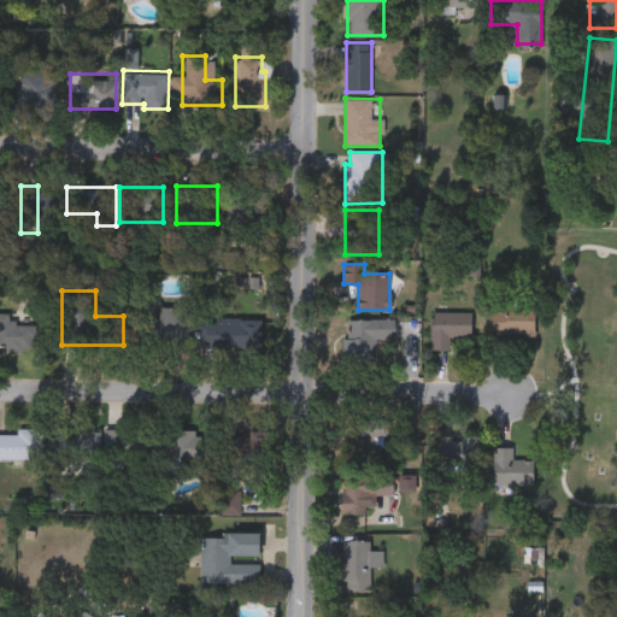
[(489,334),(489,305),(534,305),(534,334),(489,334)]
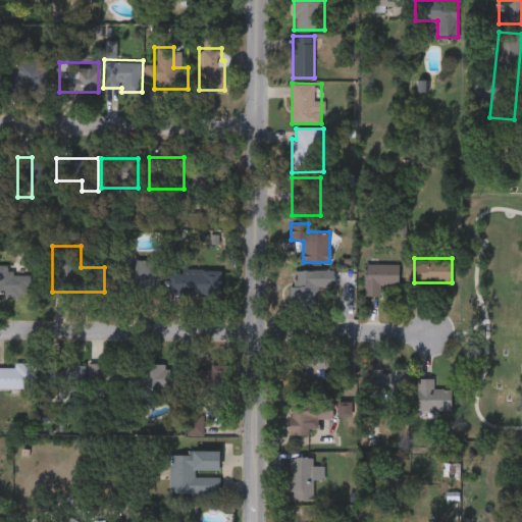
[(116,294),(116,267),(134,267),(134,259),(160,259),(160,294),(116,294)]
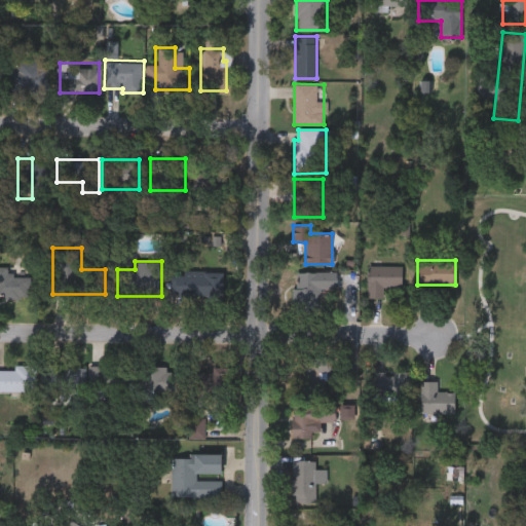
[(368,298),(368,265),(402,265),(402,286),(383,286),(383,298),(368,298)]
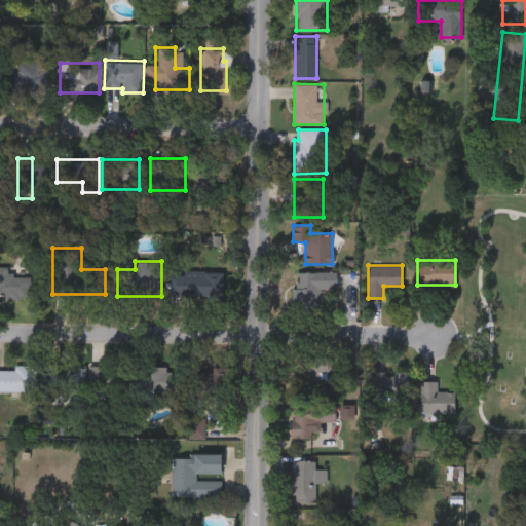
[(28,298),(0,296),(0,270),(29,272),(28,298)]
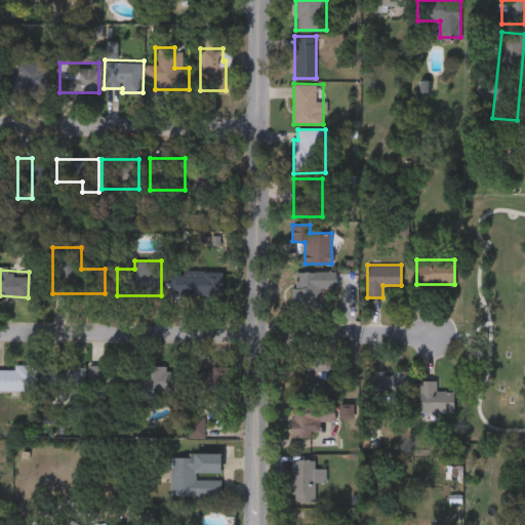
[(171,271),(217,272),(217,294),(170,294),(171,271)]
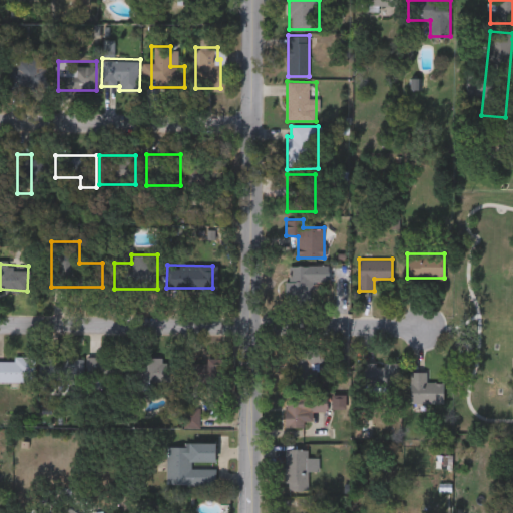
[(289,266),(314,266),(314,285),(309,285),(309,302),(289,302),(285,302),(285,280),(289,280),(289,266)]
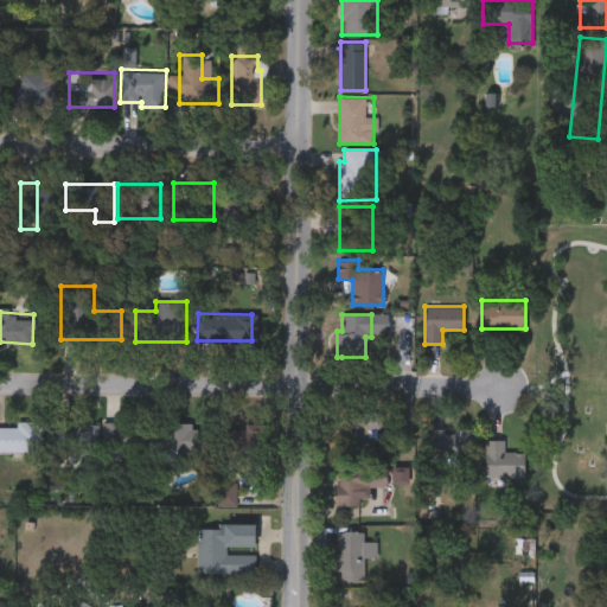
[(40,420),(40,449),(0,449),(0,426),(17,426),(17,420),(40,420)]
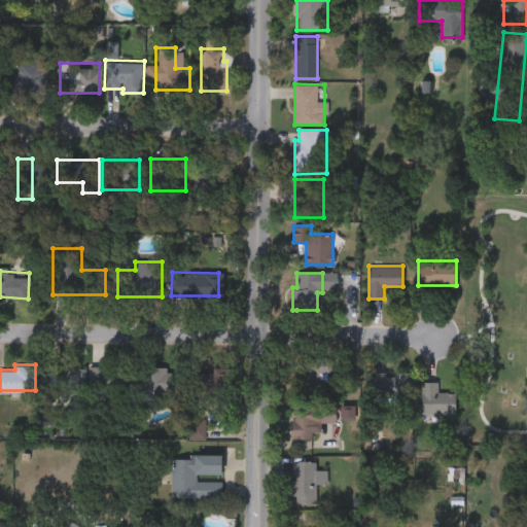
[(42,365),(84,365),(84,389),(56,389),(56,400),(43,400),(42,365)]
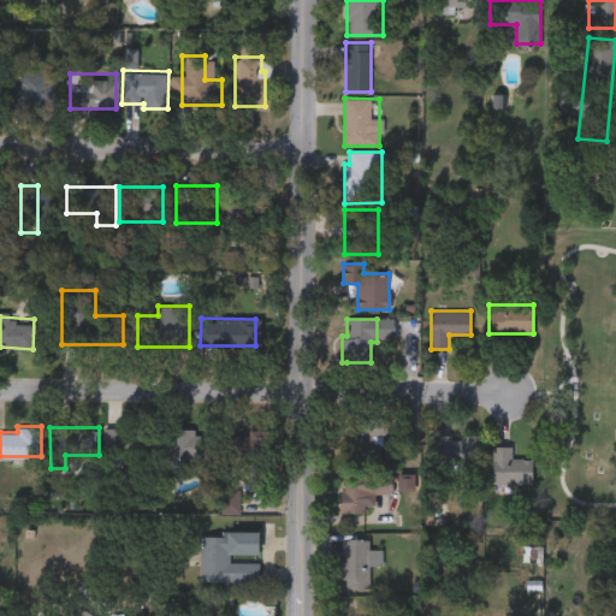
[(155,452),(104,454),(104,427),(155,427),(155,452)]
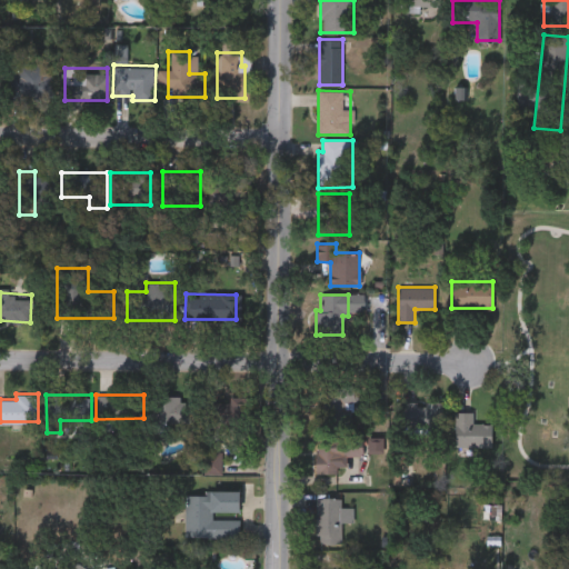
[(151,397),(195,397),(195,421),(151,421),(151,397)]
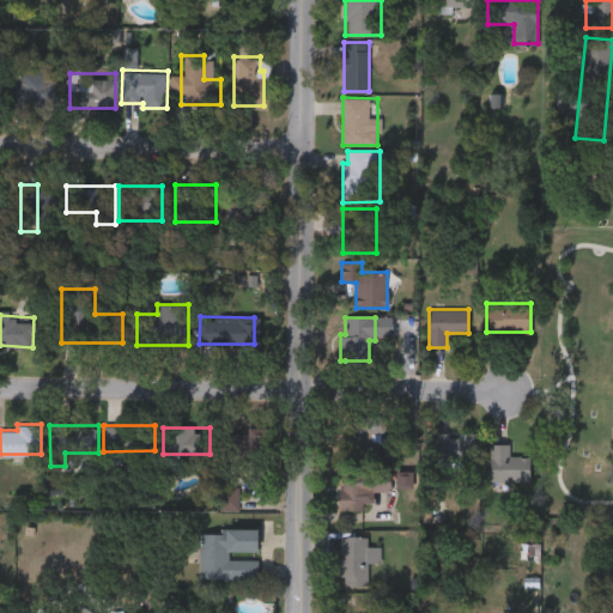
[(223,431),(271,432),(271,456),(235,456),(235,474),(223,474),(223,431)]
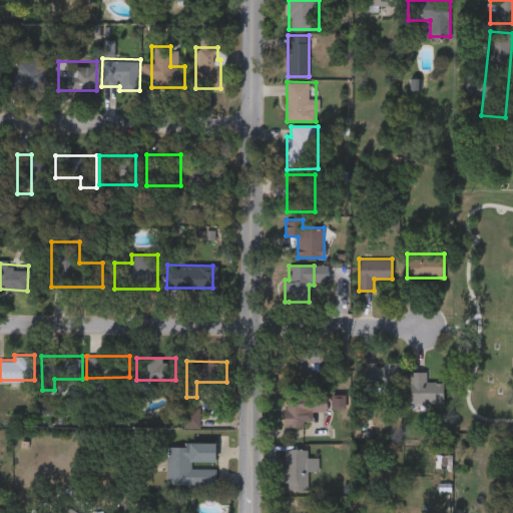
[(358,386),(358,362),(400,362),(400,386),(358,386)]
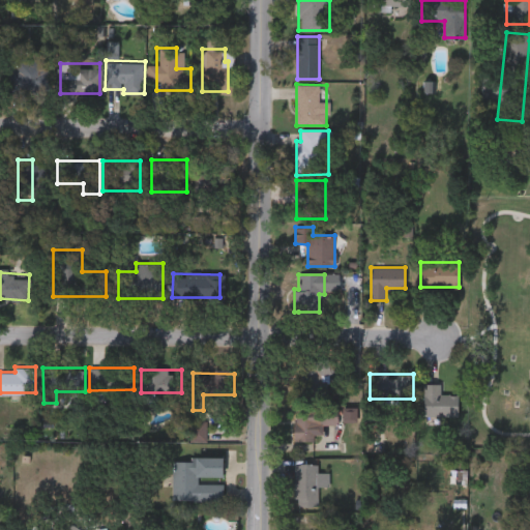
[(458,415),(423,415),(423,383),(441,383),(441,394),(458,394),(458,415)]
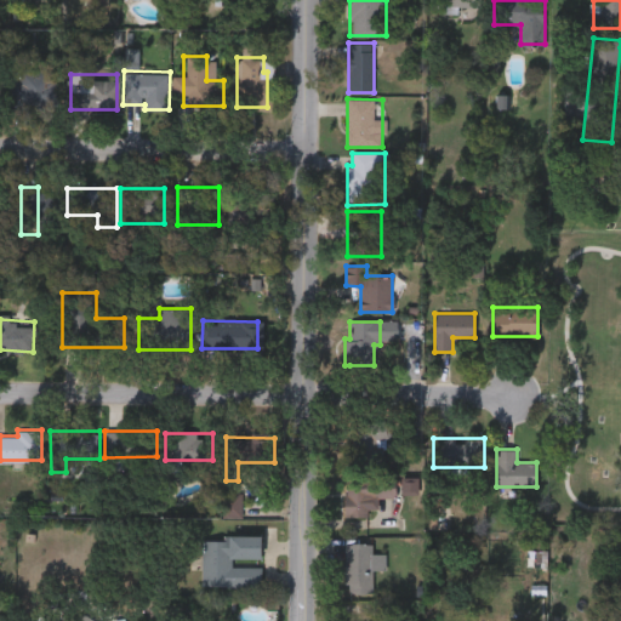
[(346,484),(393,484),(393,499),(379,499),(379,508),(369,508),(369,514),(346,514),(346,484)]
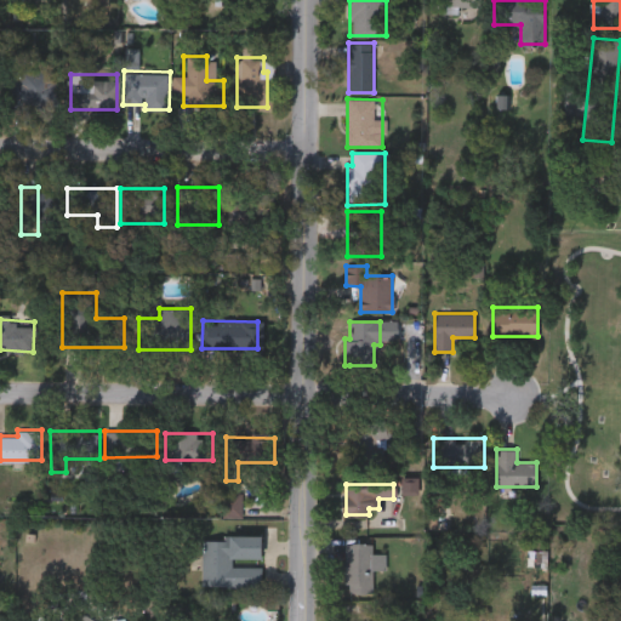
[(240,516),(223,516),(223,493),(240,493),(240,516)]
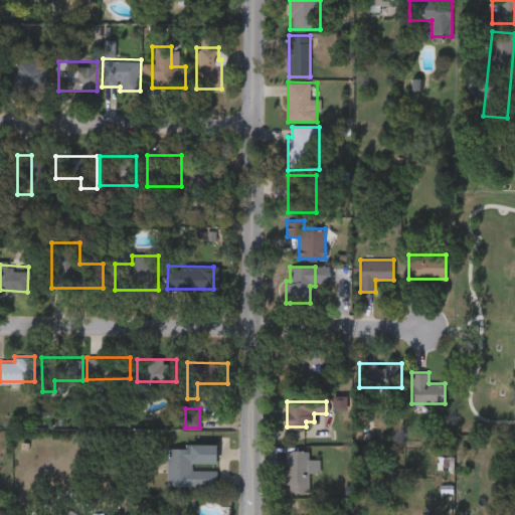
[(216,486),(167,486),(168,444),(216,444),(216,466),(217,466),(216,486)]
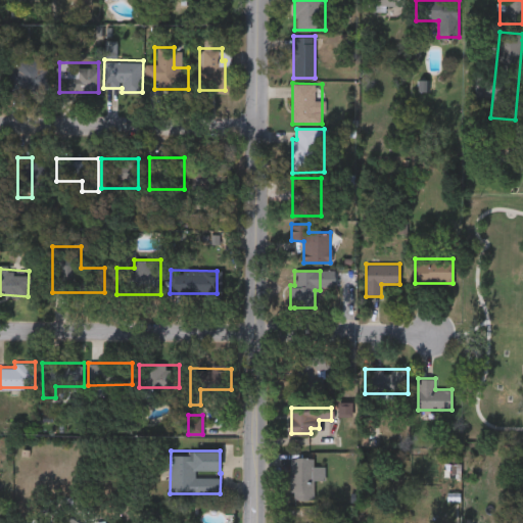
[(315,500),(291,500),(291,458),(315,458),(315,466),(325,466),(325,480),(315,480),(315,500)]
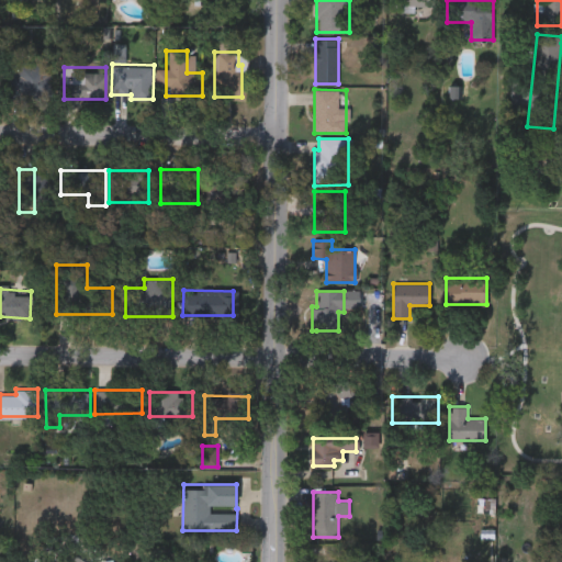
[(35,561),(41,553),(53,561),(65,561),(75,549),(94,561),(35,561)]
